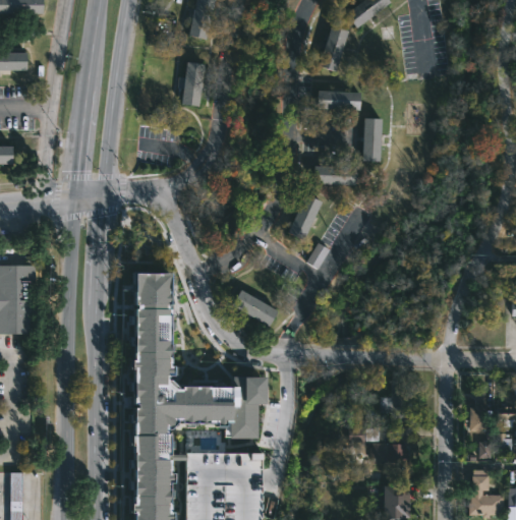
[(0,16),(0,0),(45,0),(45,17),(0,16)]
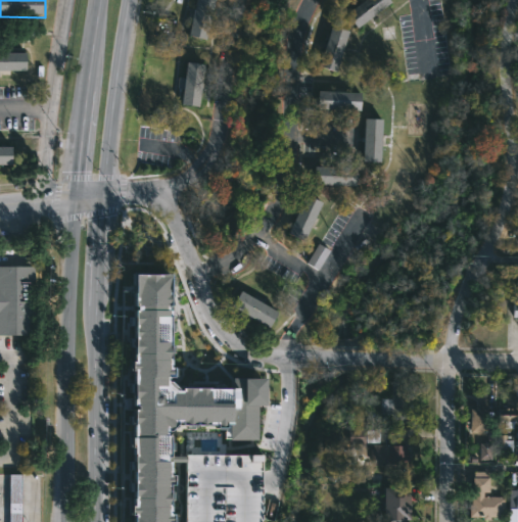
[(218,0),(208,40),(190,36),(198,0),(218,0)]
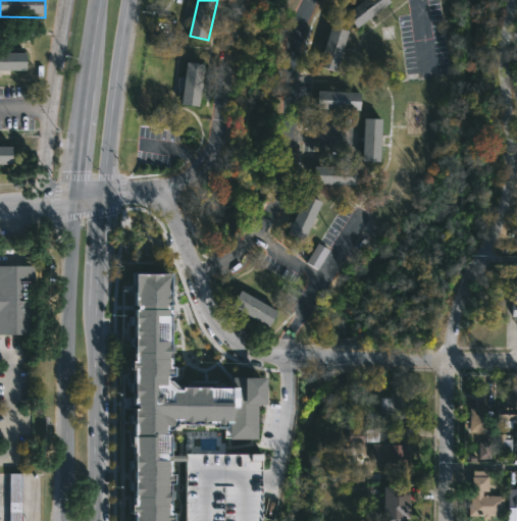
[(371,16),(358,28),(347,13),(363,0),(391,0),(392,1),(371,16)]
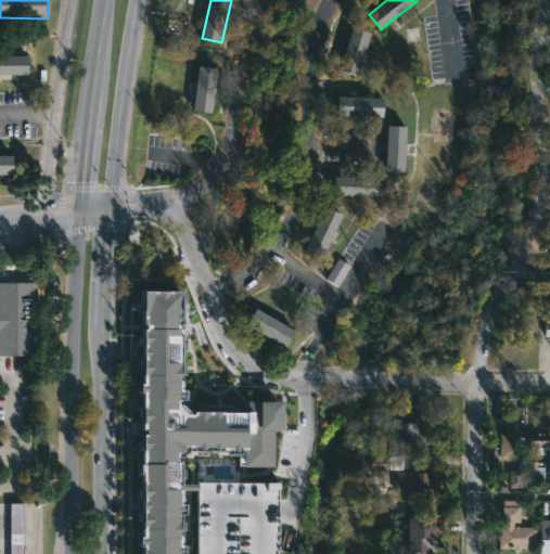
[(363,59),(359,75),(341,69),(354,26),(372,31),(363,59)]
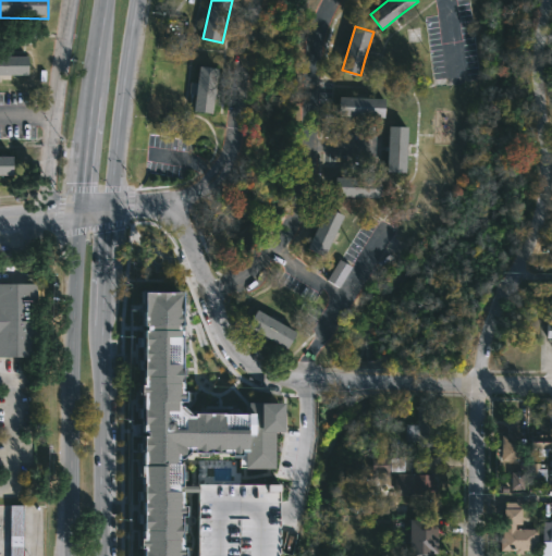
[(0,78),(0,60),(28,60),(28,78),(0,78)]
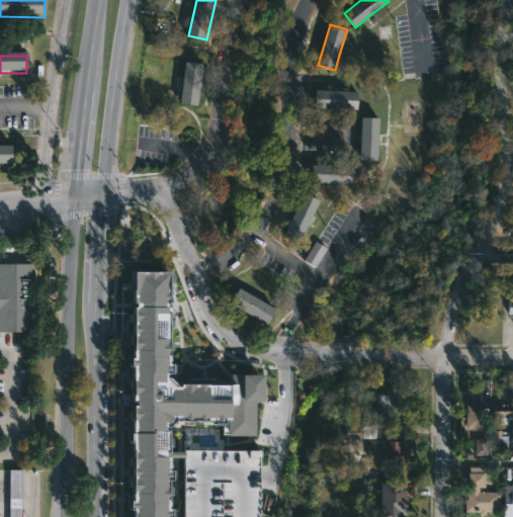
[(201,88),(199,106),(182,104),(187,63),(204,65),(201,88)]
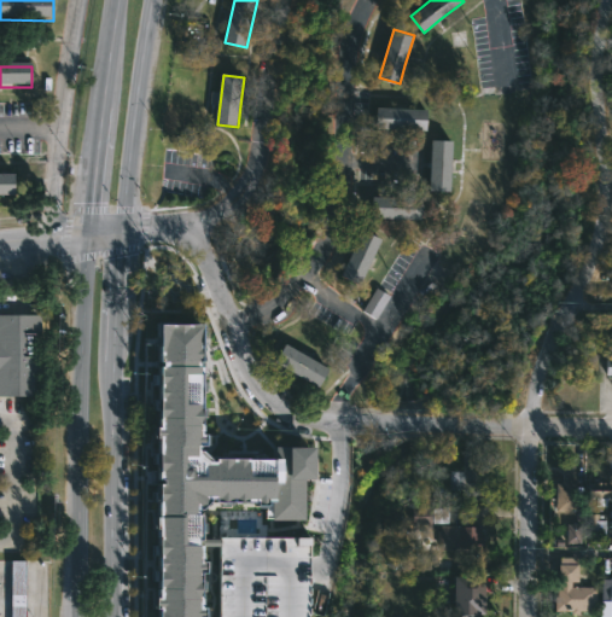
[(427,109),(427,131),(377,128),(377,106),(427,109)]
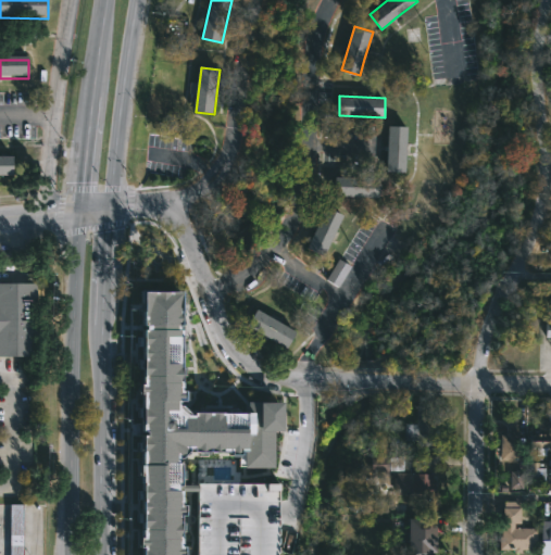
[(408,155),(408,172),(388,172),(389,126),(409,126),(408,155)]
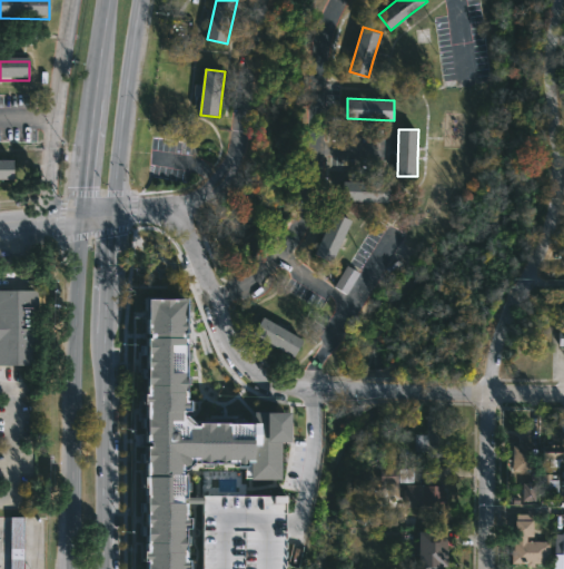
[(16,179),(0,179),(0,160),(15,160),(16,179)]
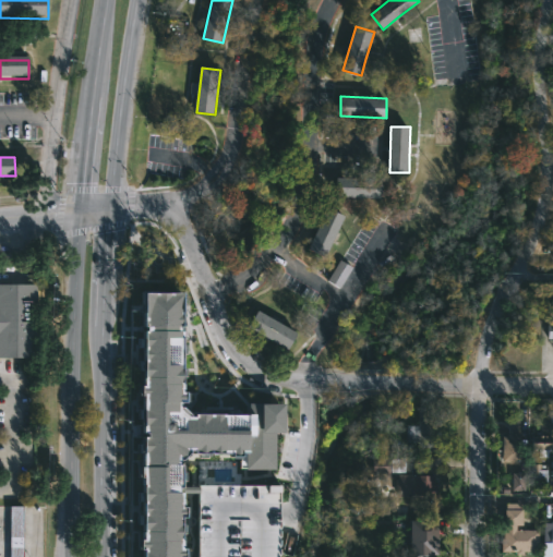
[(383,179),(383,198),(337,196),(337,177),(383,179)]
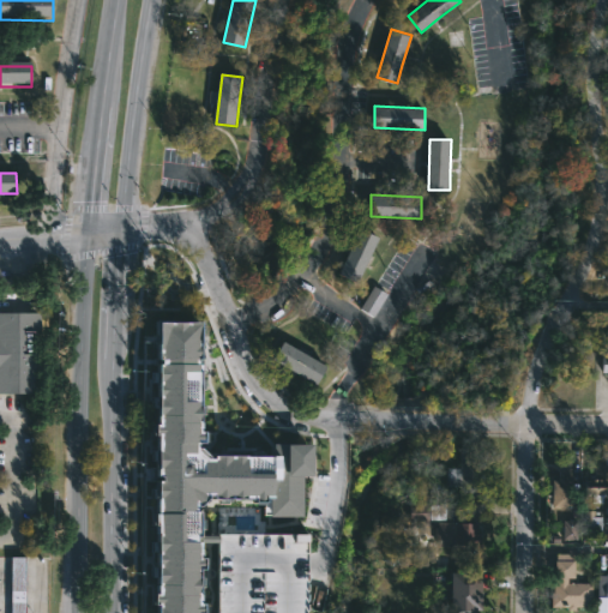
[(366,265),(357,282),(339,274),(361,228),(380,238),(366,265)]
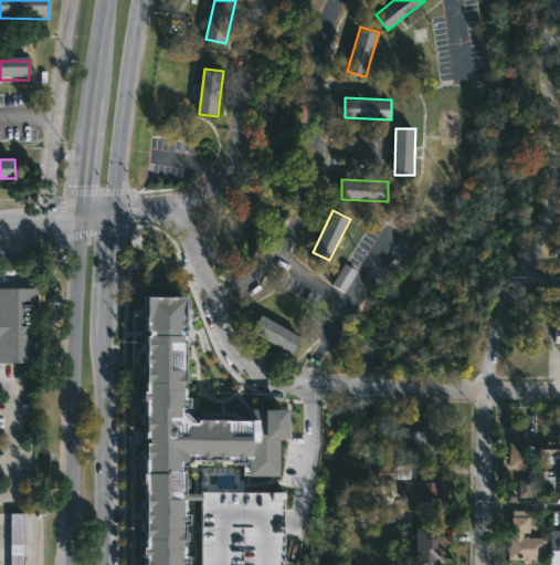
[(361,272),(348,265),(336,286),(349,294),(361,272)]
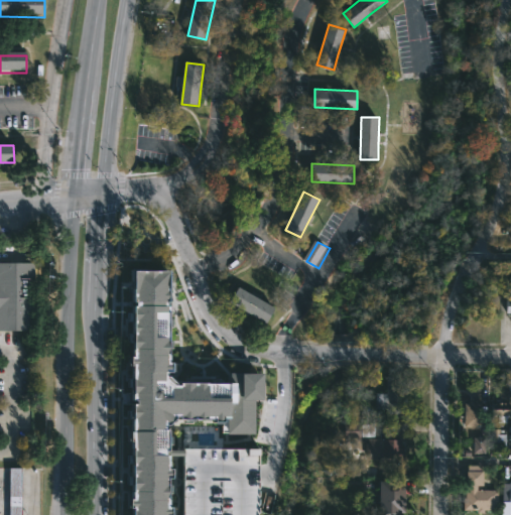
[(0,263),(36,263),(34,332),(0,331),(0,263)]
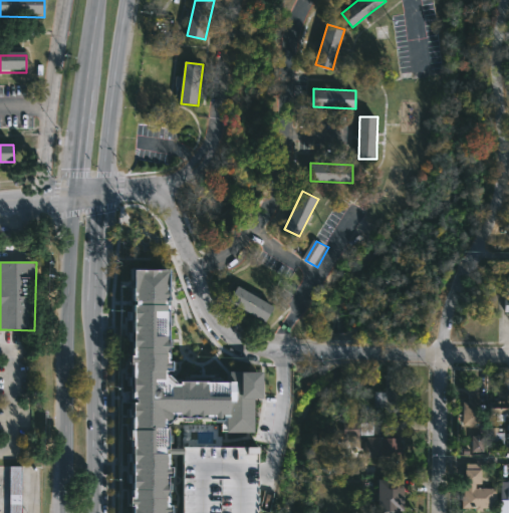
[(184,366),(166,368),(158,286),(176,284),(184,366)]
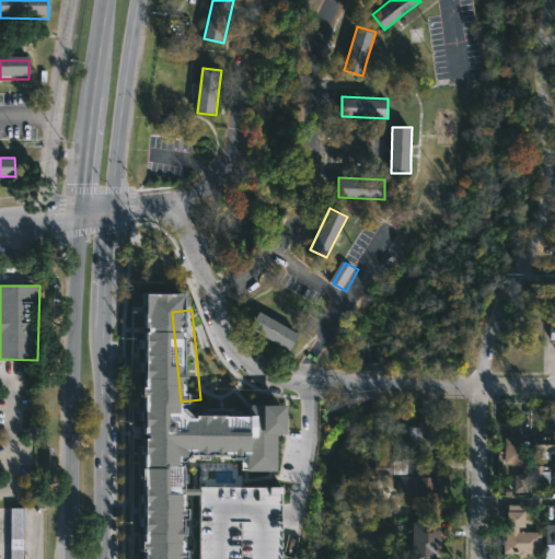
[(299,334),(289,351),(250,328),(259,311),(299,334)]
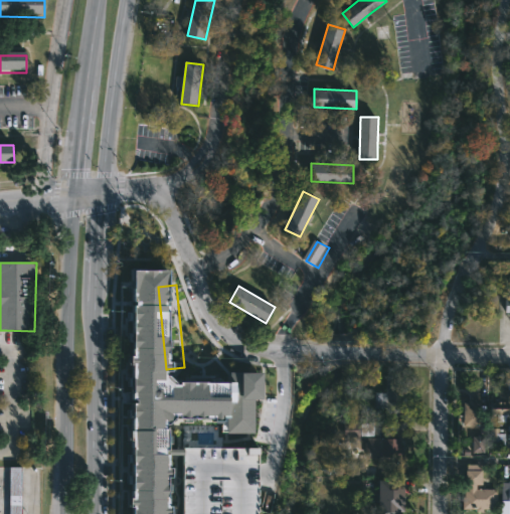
[(408,375),(408,415),(387,414),(387,409),(377,409),(377,392),(387,392),(387,375),(408,375)]
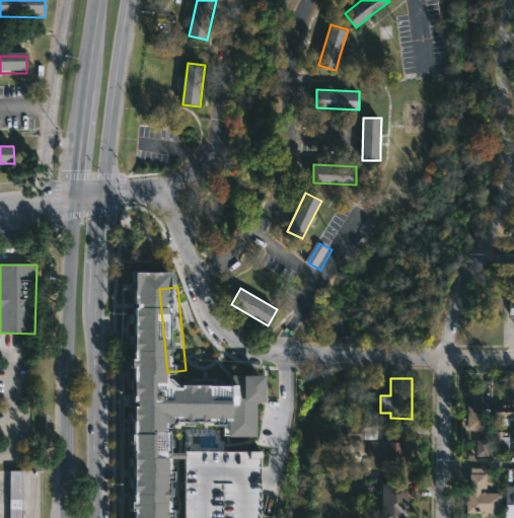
[(246,462),(227,462),(229,380),(248,381),(246,462)]
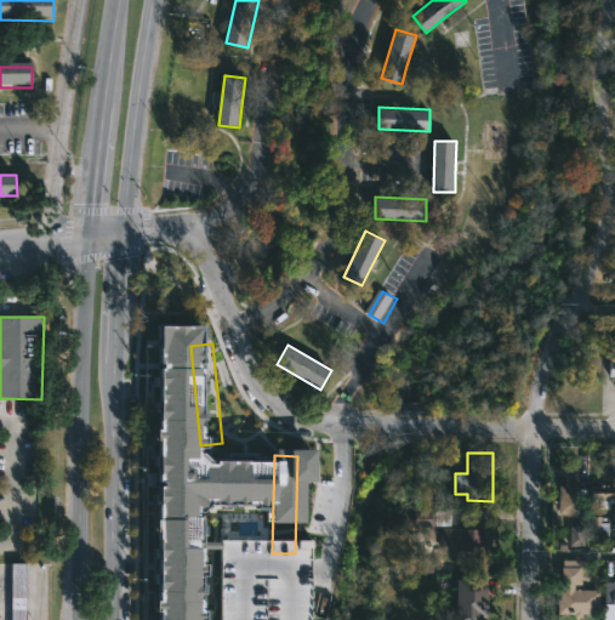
[(222,508),(200,508),(200,456),(222,456),(222,508)]
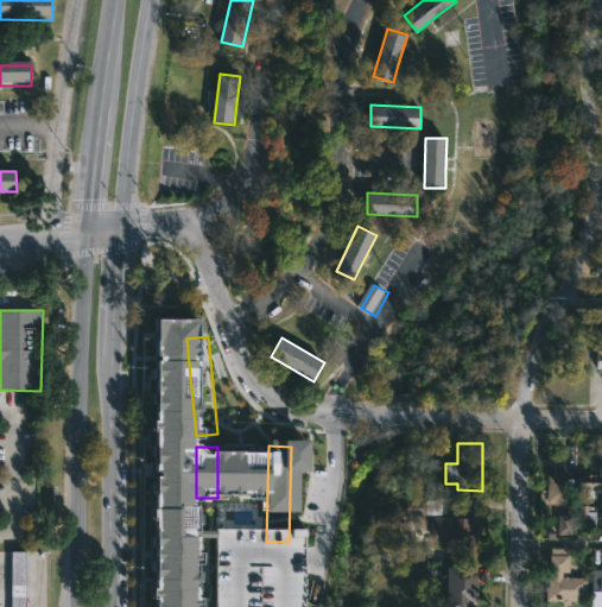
[(568,473),(568,476),(571,476),(571,506),(550,504),(550,476),(556,476),(556,473),(568,473)]
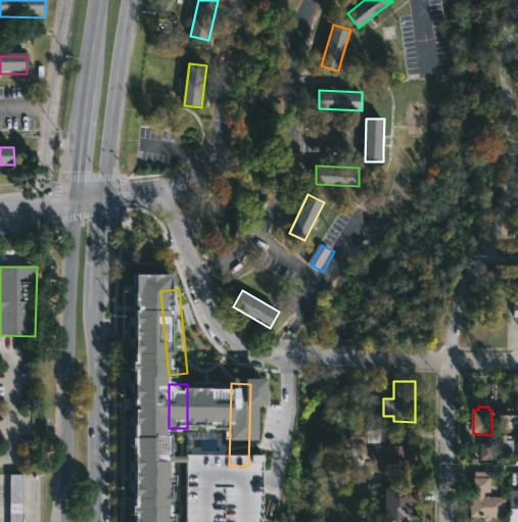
[(517,430),(508,430),(508,421),(502,421),(502,409),(517,409),(517,430)]
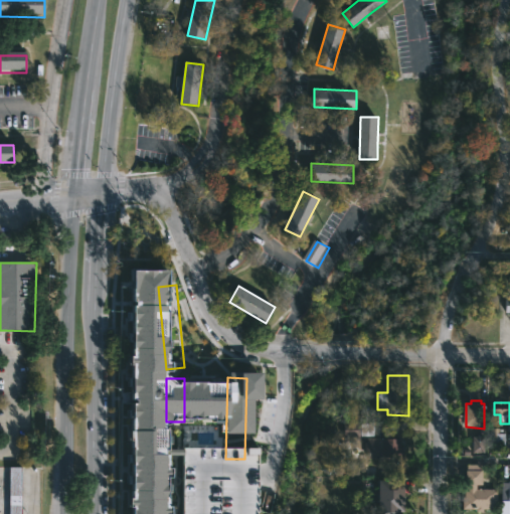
[(363,423),(363,424),(384,424),(384,430),(377,430),(377,438),(345,437),(346,423),(363,423)]
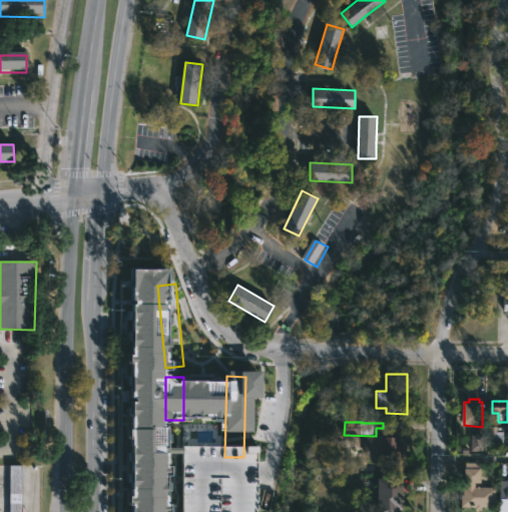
[(403,457),(369,457),(369,437),(384,437),(384,431),(403,431),(403,457)]
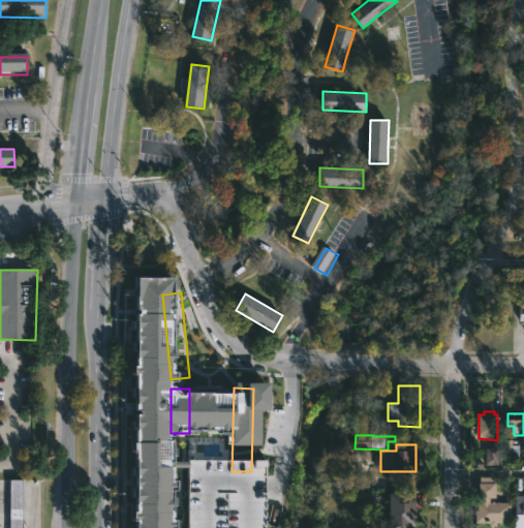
[(172,527),(172,454),(189,454),(189,527),(172,527)]
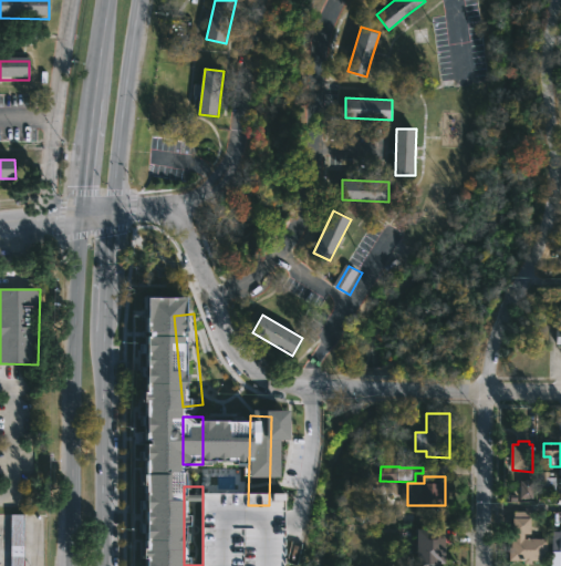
[(533,518),(533,535),(527,535),(527,539),(551,539),(550,553),(548,553),(548,562),(536,562),(536,565),(528,564),(528,562),(513,561),(515,518),(517,518),(517,512),(532,513),(531,518),(533,518)]
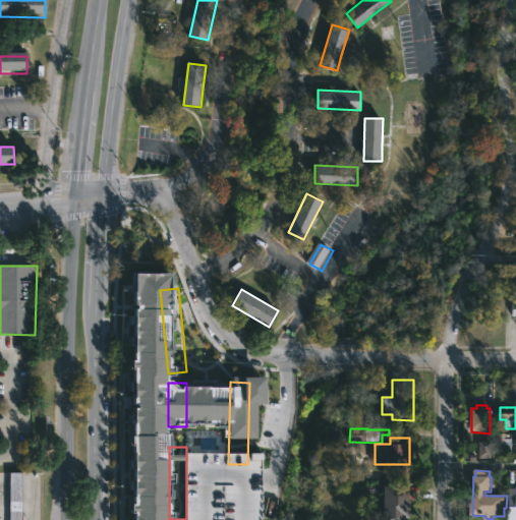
[(11,519),(11,473),(24,473),(24,519),(11,519)]
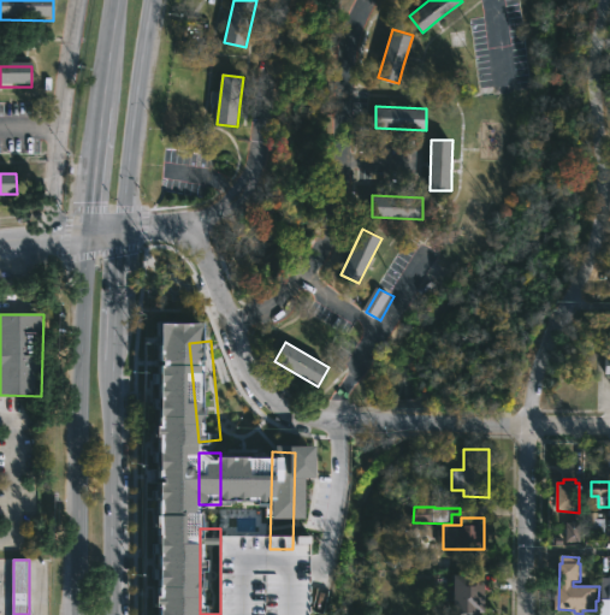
[(324,610),(302,610),(303,561),(324,561),(324,610)]
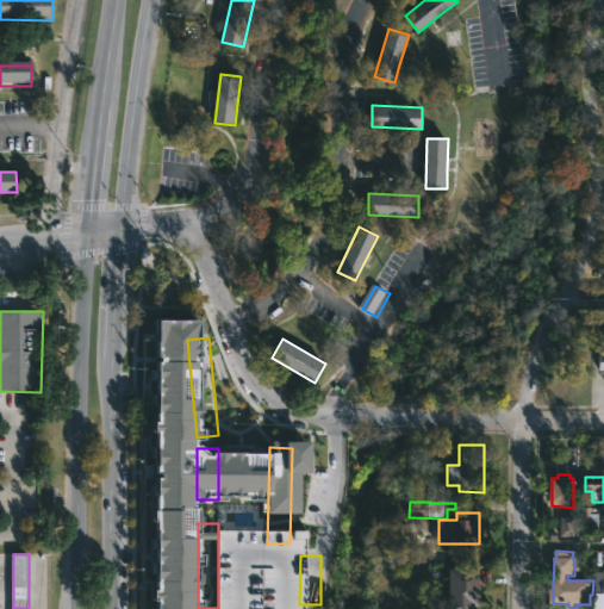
[(450,608),(450,570),(483,570),(483,603),(471,603),(471,608),(450,608)]
